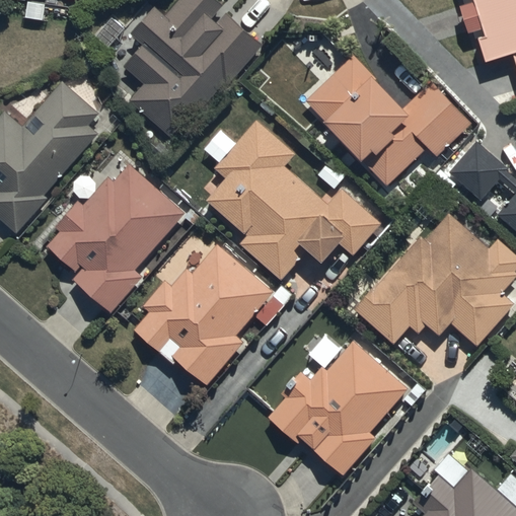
[(130,101),(171,139),(263,40),(219,0),(175,0),(120,61),(145,84),(130,101)]
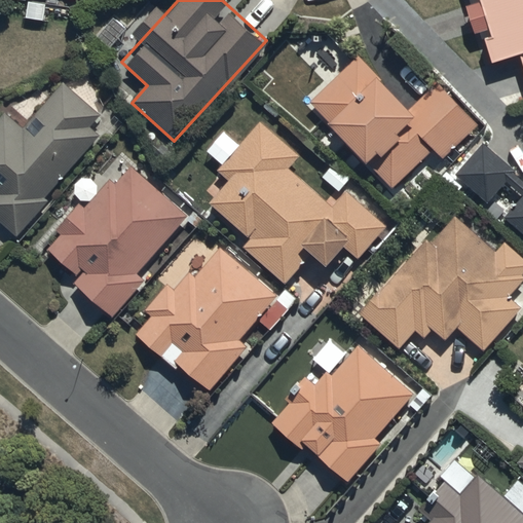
[(522,60),(522,0),(471,0),(491,64),(521,54),(522,60)]
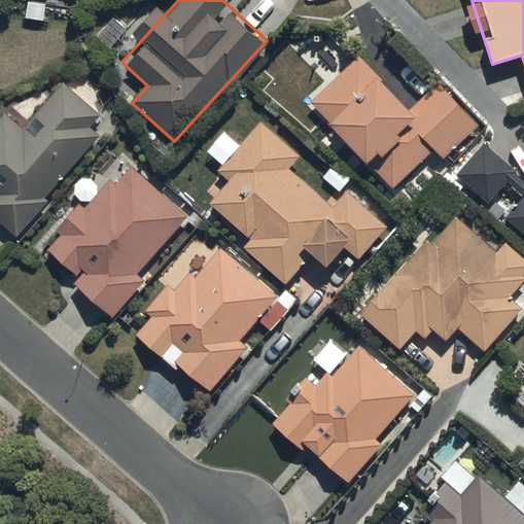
[(311,99),(310,100),(395,189),(473,117),(438,80),(407,108),(356,56),(311,99)]
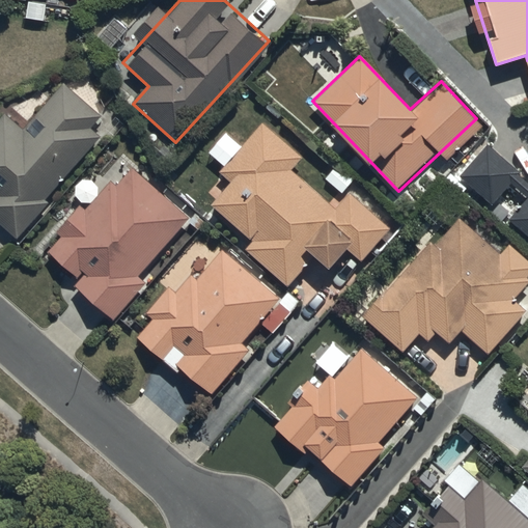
[(0,224),(12,234),(110,124),(63,83),(20,131),(0,114),(0,224)]
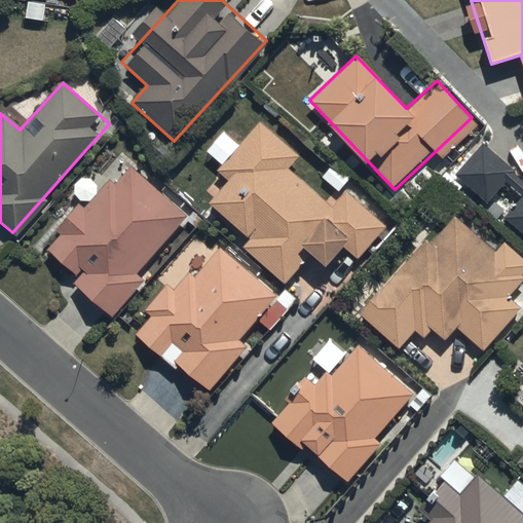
[(229,178),(208,203),(249,238),(241,247),(284,282),(306,255),(324,269),(343,247),(358,259),(386,225),(346,191),(332,204),(288,167),(300,154),(258,121),(220,171),(229,178)]
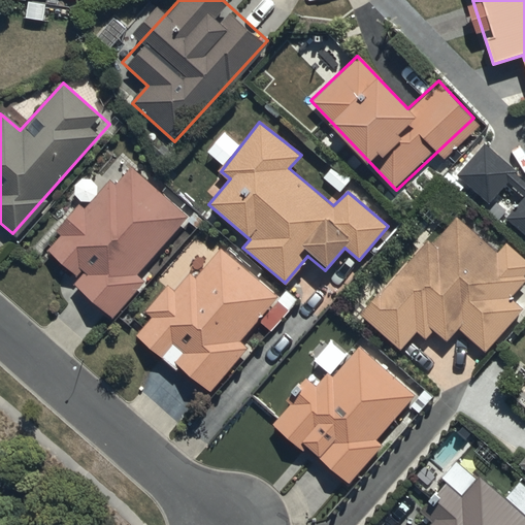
[(524,179),(484,142),(457,171),(524,231),(524,179)]
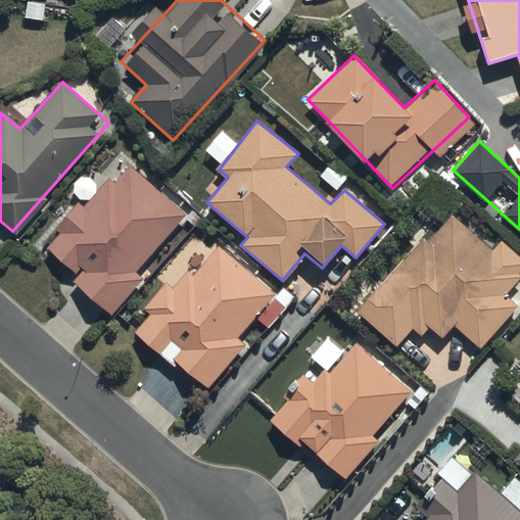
[(40,255),(105,313),(189,219),(124,160),(40,255)]
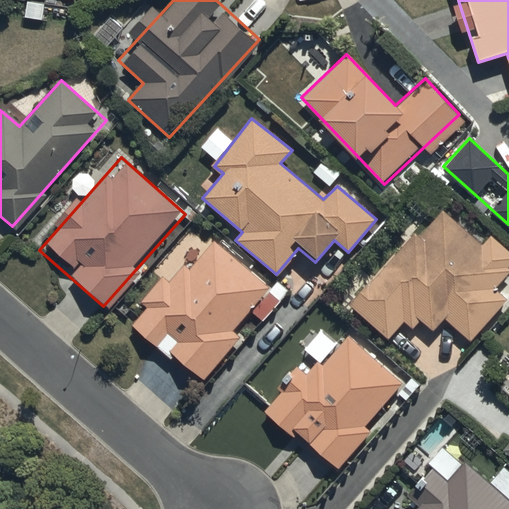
[(443,204),(349,305),(388,341),(408,320),(429,339),(447,320),(469,340),(506,300),(492,288),(508,269),(508,249),(490,232),(483,240),(443,204)]
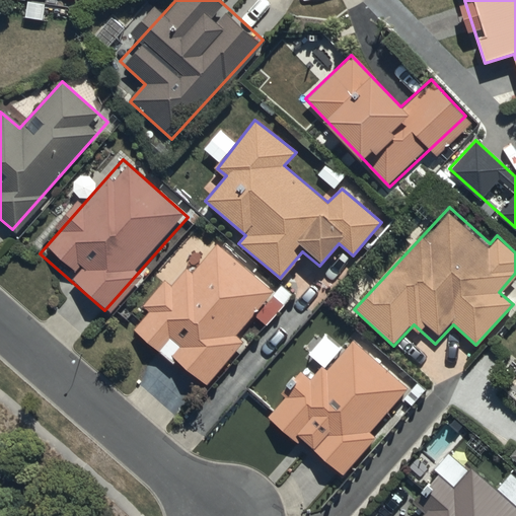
[(129,320),(201,383),(276,293),(214,241),(173,290),(162,281),(129,320)]
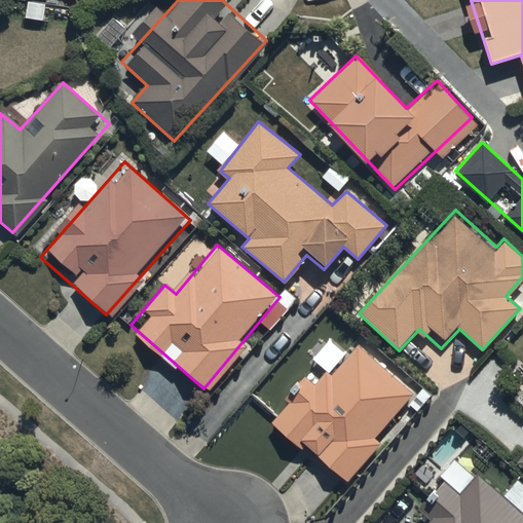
[(273,434),(337,487),(415,395),(351,341),(273,434)]
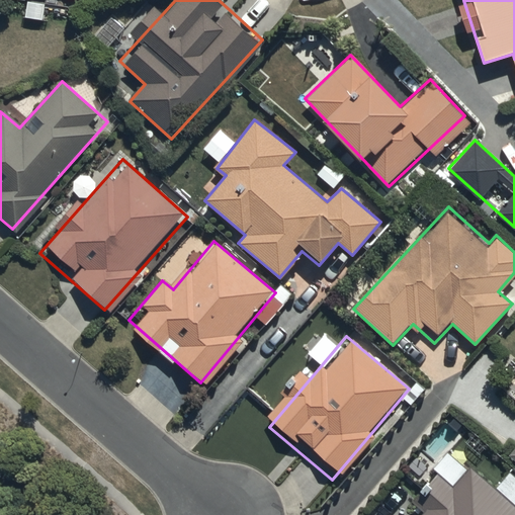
[(514,514),(514,504),(474,467),(456,487),(439,471),(412,501),(425,512),(422,514),(514,514)]
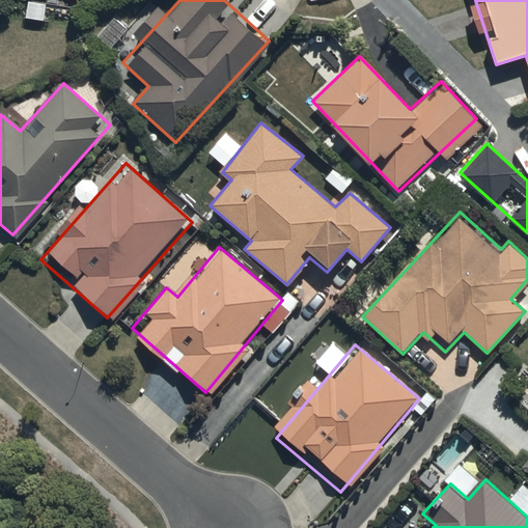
All buildings are outlined.
